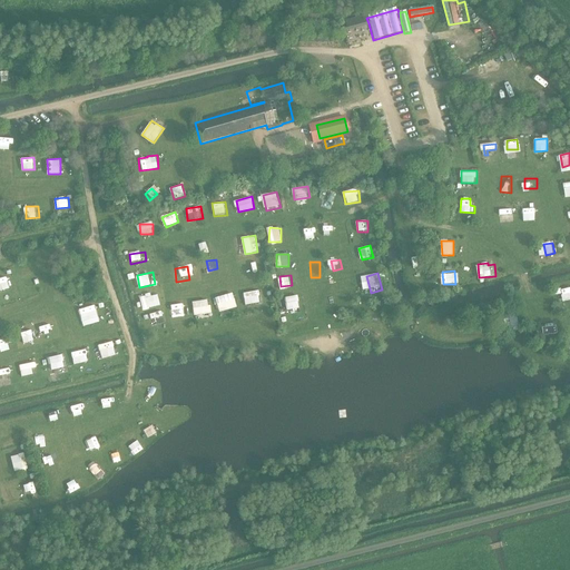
[(0,290),(10,287),(7,276),(0,277),(0,290)]
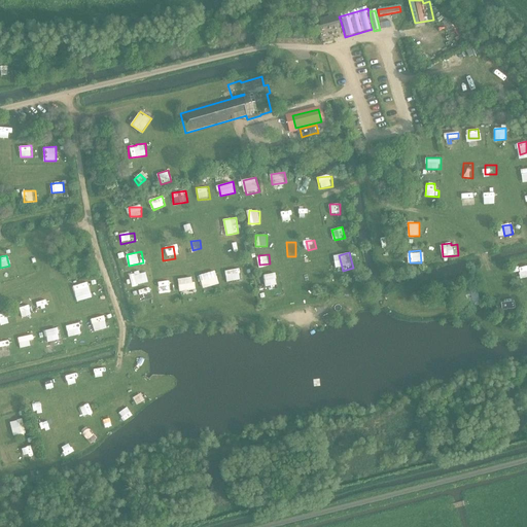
[(225,270),(227,281),(242,279),(241,268),(225,270)]
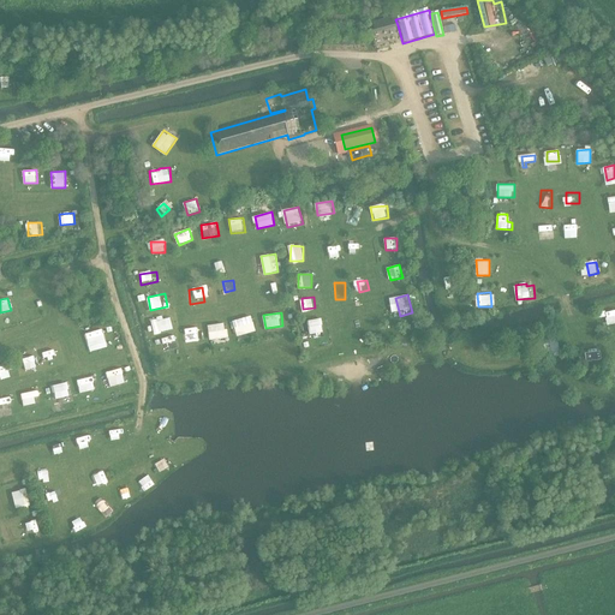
[(232,321),(237,336),(256,330),(251,315),(232,321)]
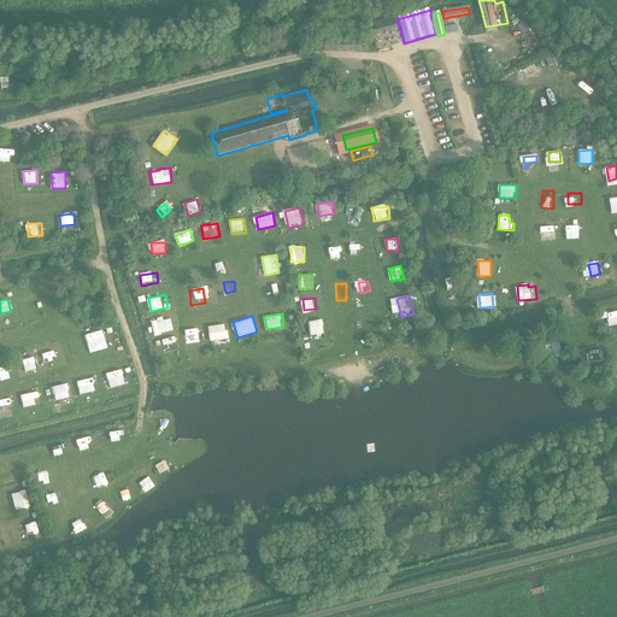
[(154,335),(168,333),(165,317),(152,319),(154,335)]
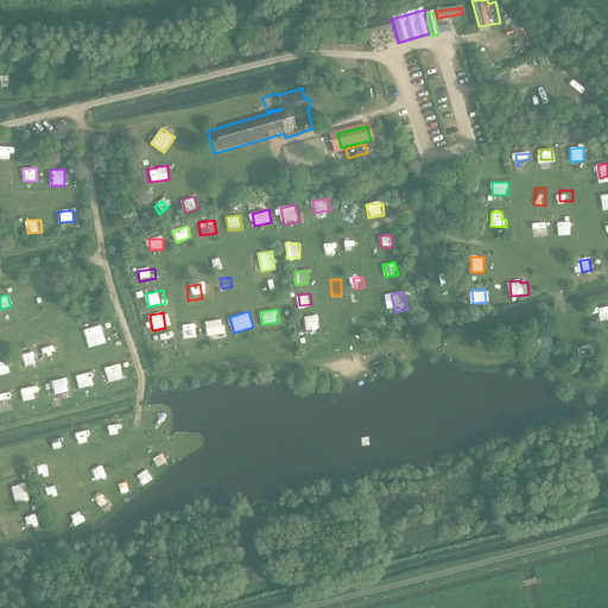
[(318,315),(305,316),(306,329),(320,328),(318,315)]
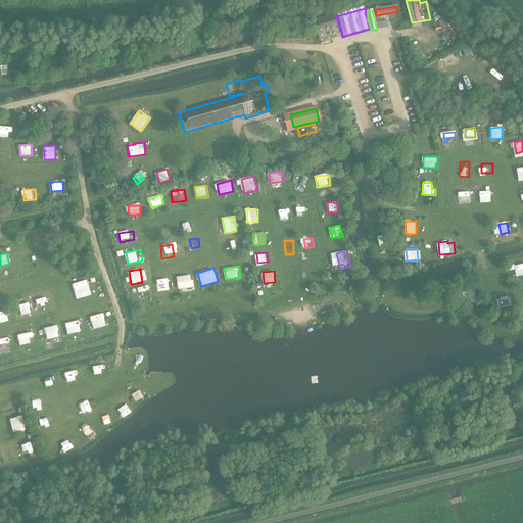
[(179,289),(194,287),(192,274),(177,276),(179,289)]
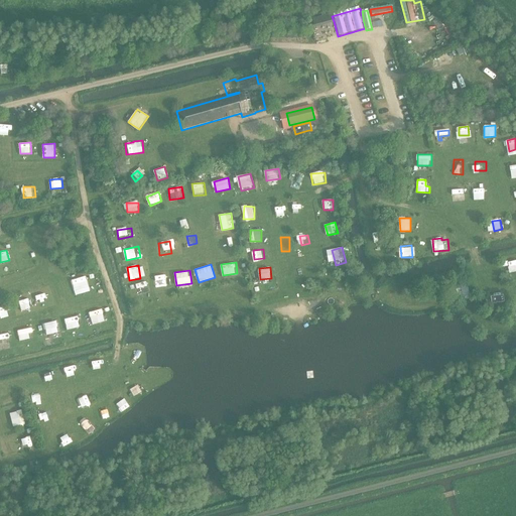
[(166,275),(156,275),(157,289),(166,289),(166,275)]
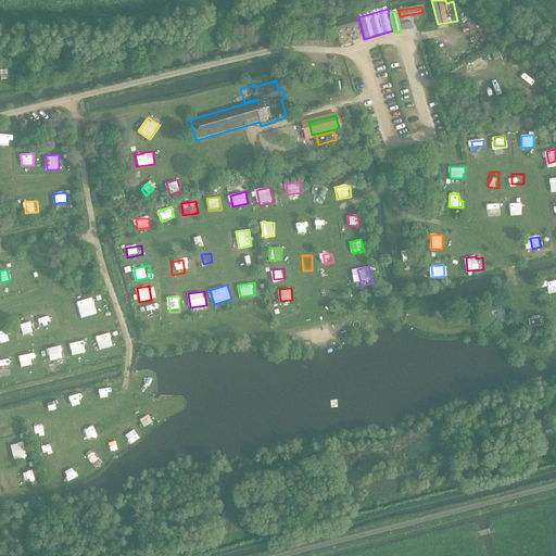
[(81,303),(85,311),(93,307),(90,299),(81,303)]
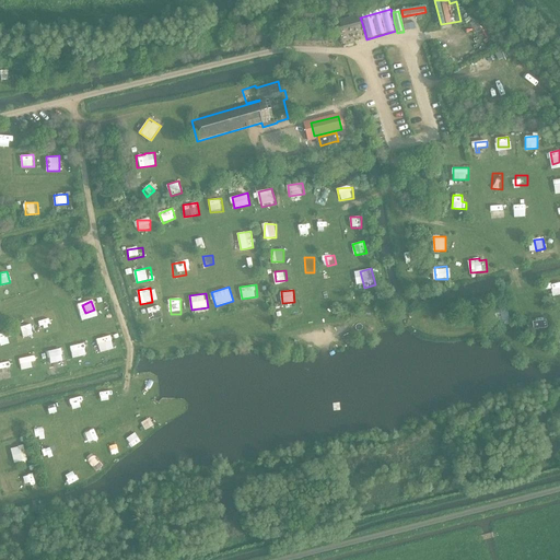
[(159,306),(149,307),(151,318),(160,316),(159,306)]
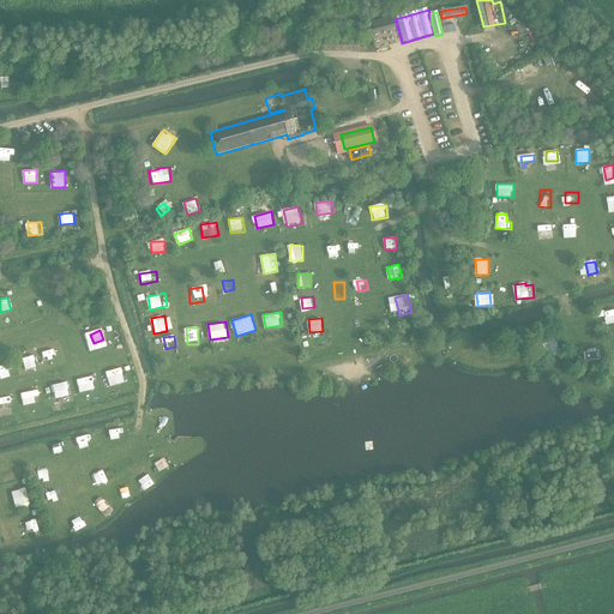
[(558,341),(547,342),(549,355),(559,355),(558,341)]
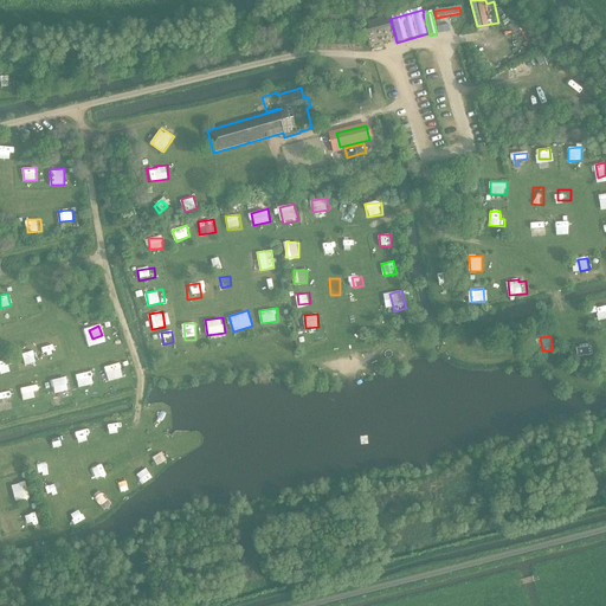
[(591,354),(591,347),(577,349),(578,356),(591,354)]
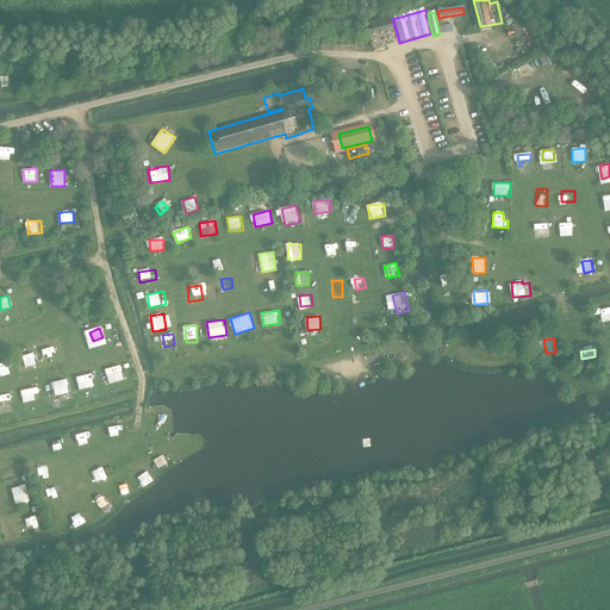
[(35,353),(23,355),(26,367),(37,365),(35,353)]
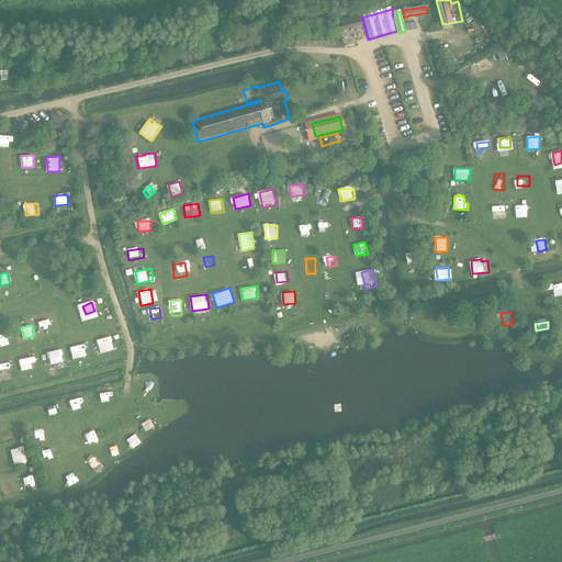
[(0,334),(0,346),(11,344),(8,333),(0,334)]
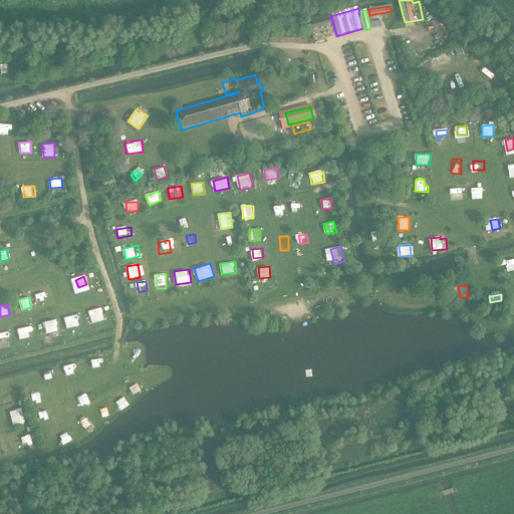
[(90,310),(92,322),(105,320),(103,308),(90,310)]
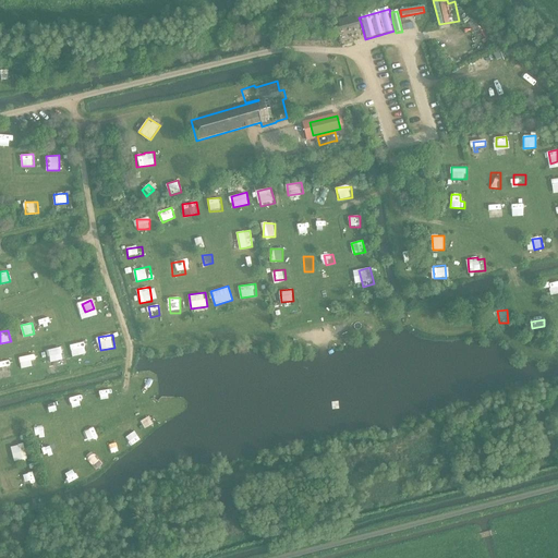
[(82,342),(71,346),(73,355),(85,353),(82,342)]
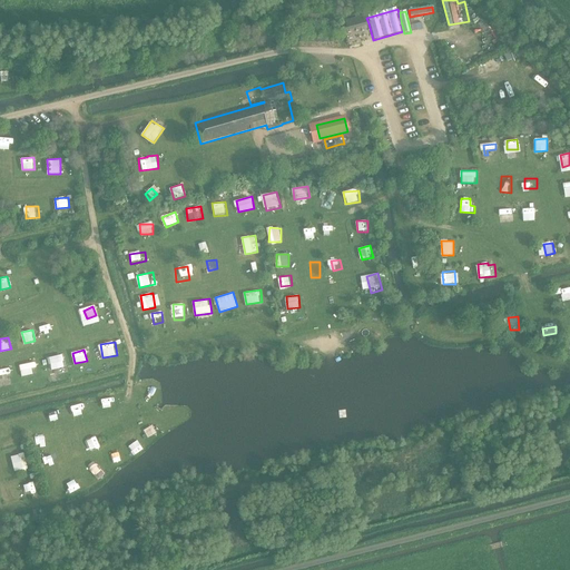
[(51,374),(66,372),(62,354),(48,356),(51,374)]
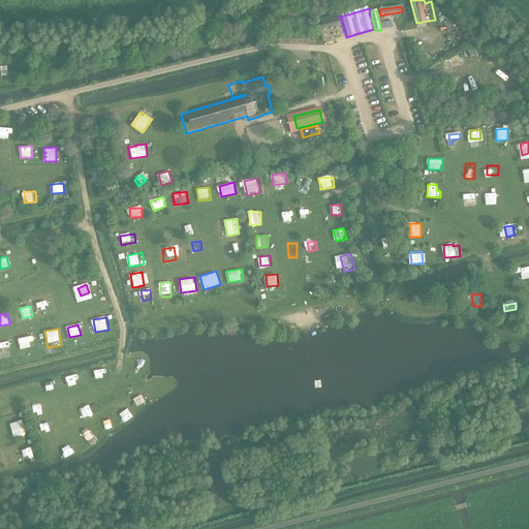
[(18,339),(21,349),(35,345),(32,335),(18,339)]
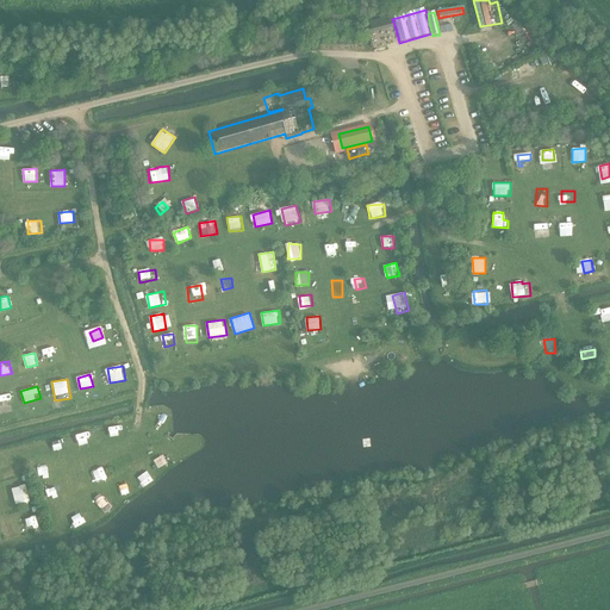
[(0,394),(0,406),(1,414),(13,410),(10,393),(0,394)]
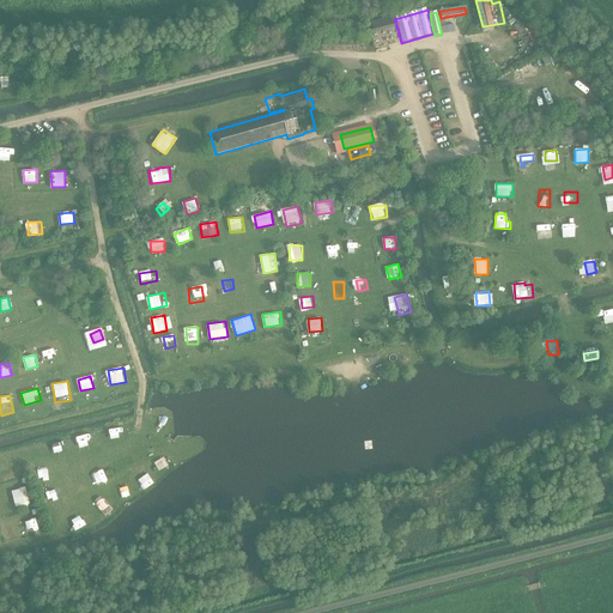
[(117,428),(120,441),(131,439),(129,426),(117,428)]
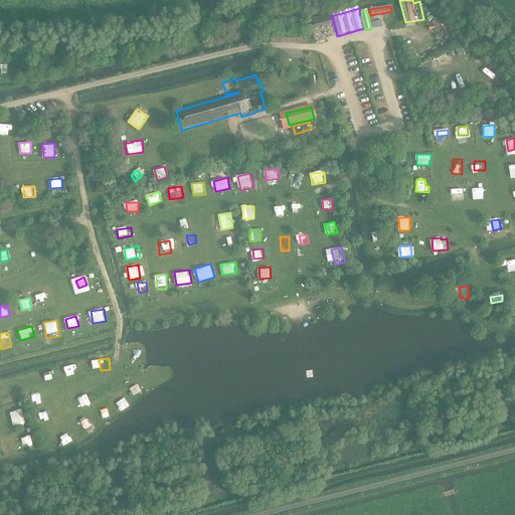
[(45,373),(36,374),(37,383),(46,381),(45,373)]
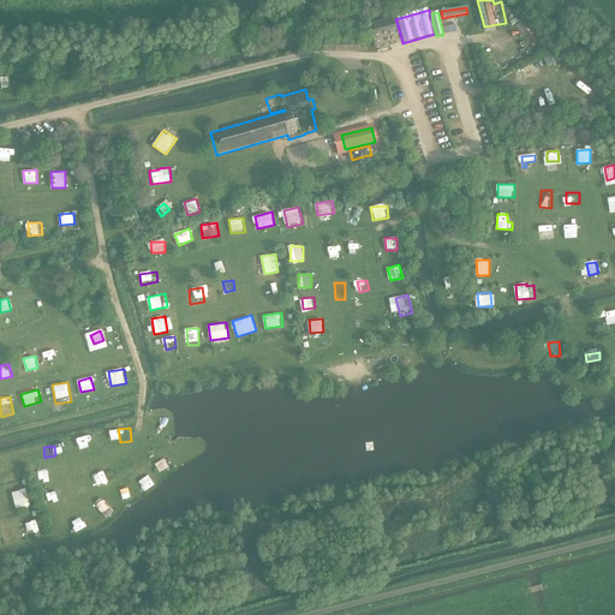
[(119,490),(123,502),(131,500),(127,487),(119,490)]
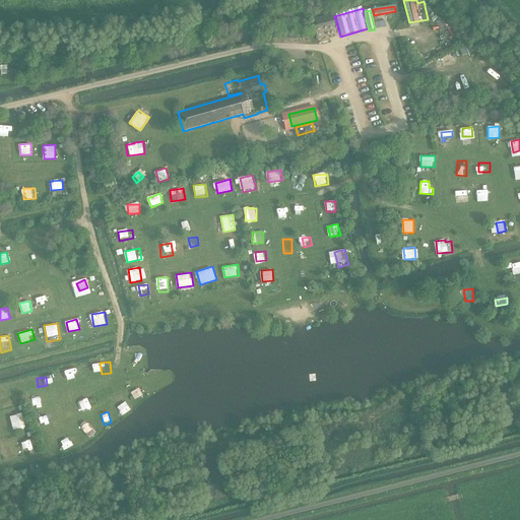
[(13,430),(25,427),(22,412),(10,415),(13,430)]
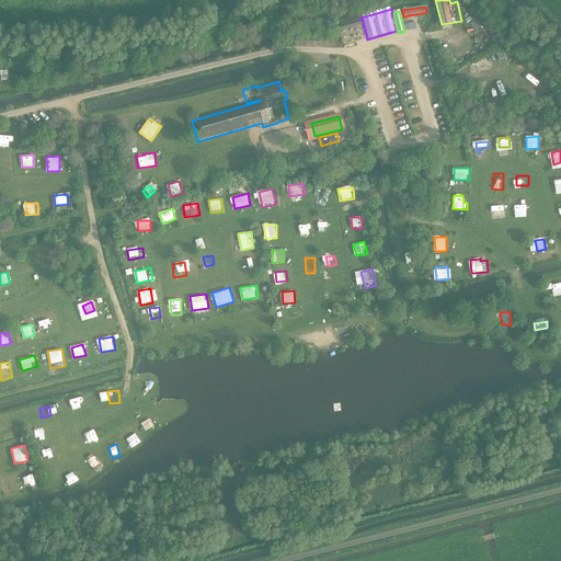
[(14,481),(16,491),(25,490),(24,480),(14,481)]
